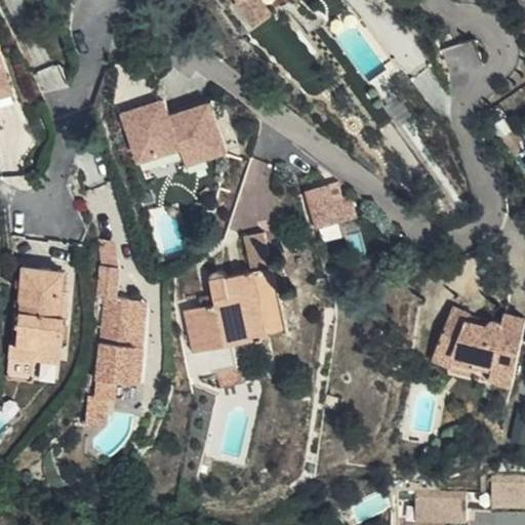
[(271,14),(259,0),(241,0),(239,2),(235,5),(252,29),(271,14)]
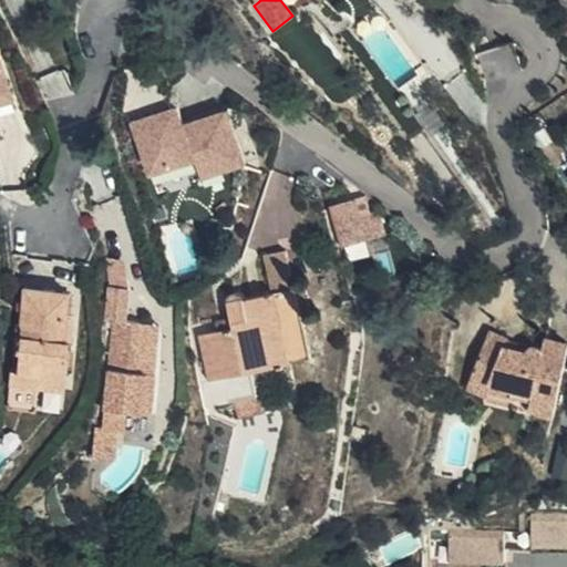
[(0,48),(0,101),(14,98),(0,48)]
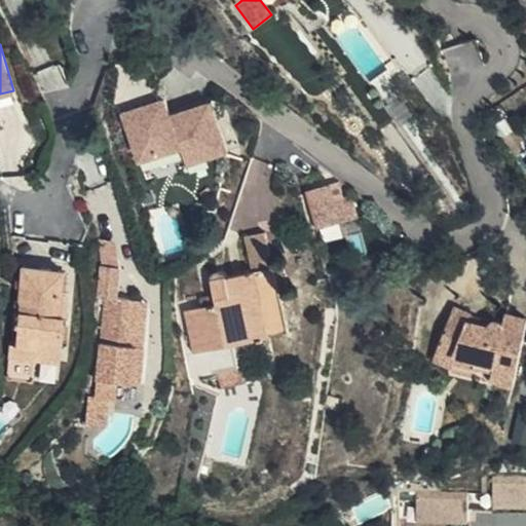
[(13,90),(0,94),(0,110),(17,105),(13,90)]
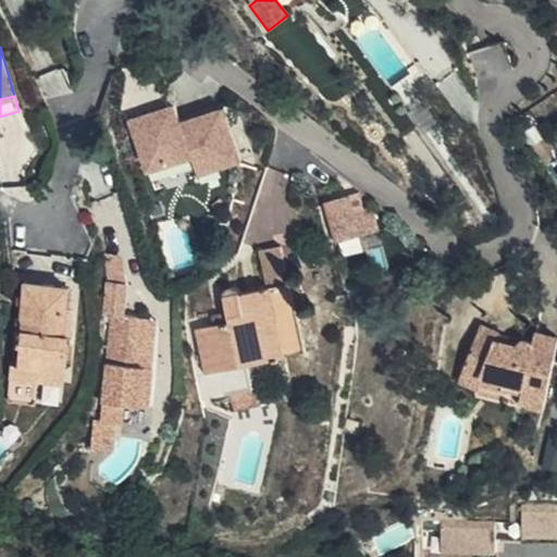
[(172,106),(128,122),(147,172),(190,156),(197,174),(239,160),(221,108),(178,123),(172,106)]
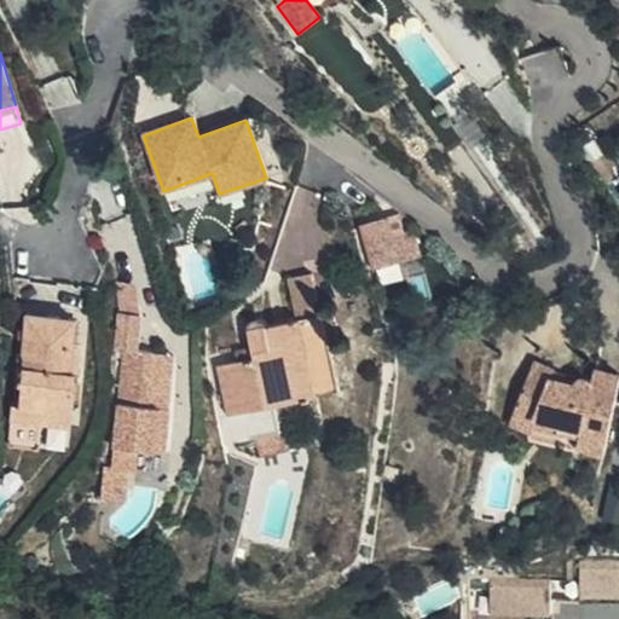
[(212,173),(163,191),(172,212),(219,194),(212,173)]
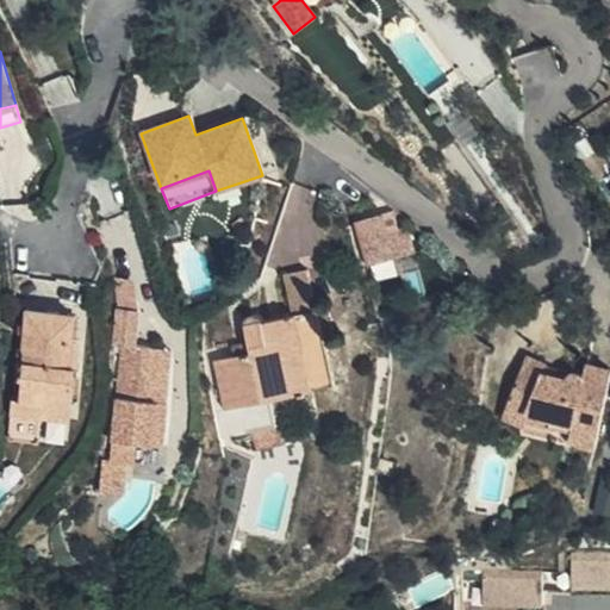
[(388,231),(384,213),(355,223),(368,266),(416,251),(408,225),(388,231)]
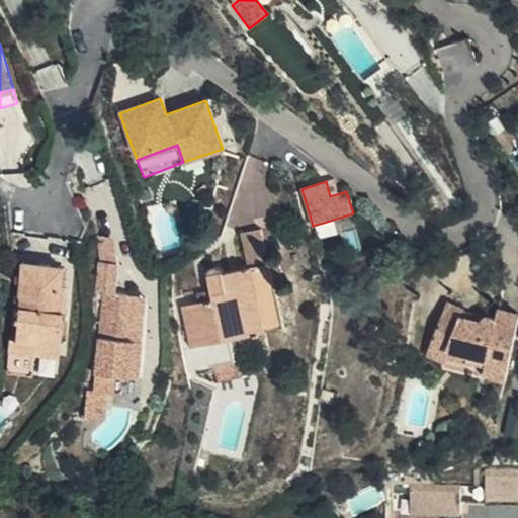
[(268,255),(262,230),(240,235),(246,260),(268,255)]
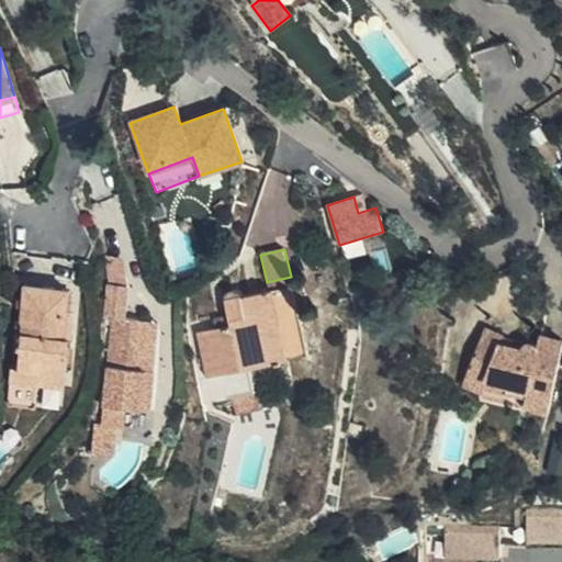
[(291,277),(267,282),(269,290),(266,291),(268,302),(245,306),(243,295),(243,294),(237,289),(229,289),(226,296),(225,302),(232,326),(209,332),(212,344),(201,347),(209,379),(290,360),(288,350),(306,346),(298,307),(293,287),(291,277)]
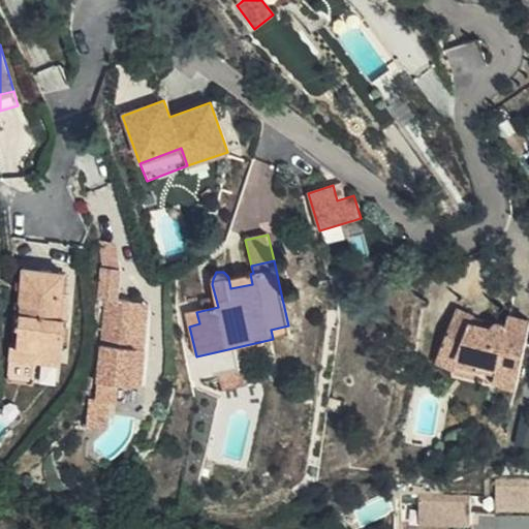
[(285,268),(276,270),(280,289),(290,287),(285,268)]
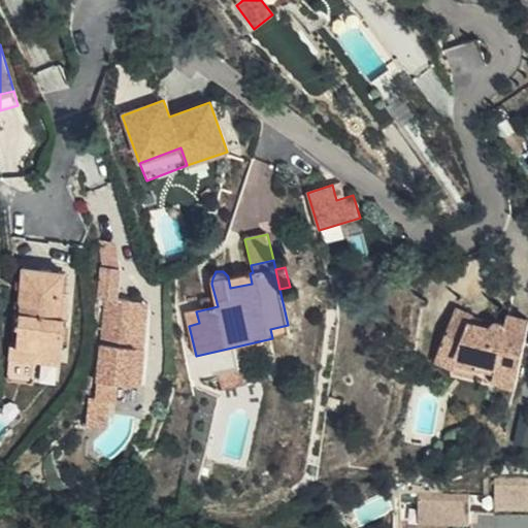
[(121,270),(103,269),(101,300),(107,300),(100,401),(121,402),(122,384),(145,386),(147,350),(140,350),(143,303),(118,301),(121,270)]
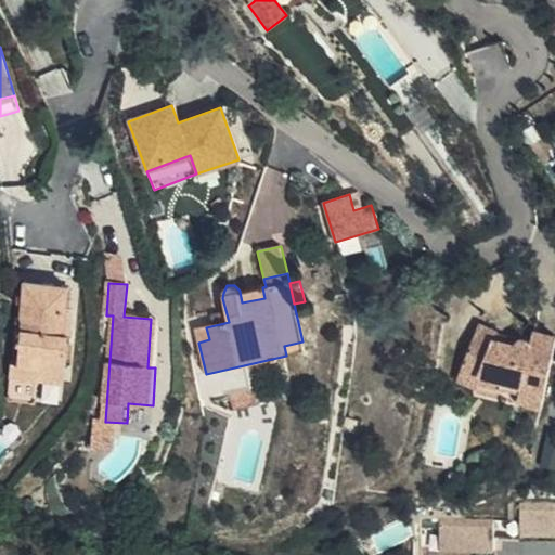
[(68,286),(44,284),(43,291),(24,288),(17,362),(11,362),(8,402),(35,403),(38,382),(39,368),(66,371),(72,311),(66,310),(68,286)]
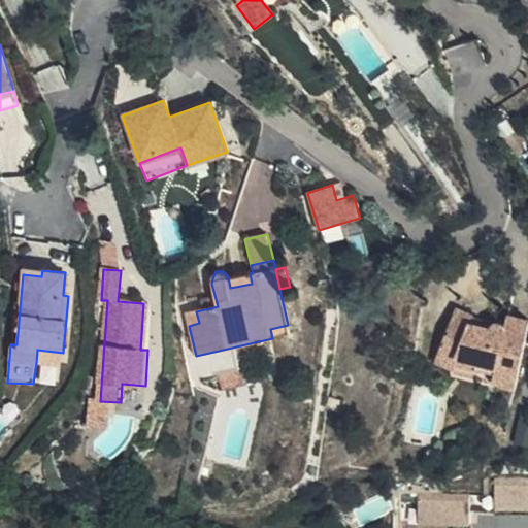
[(252,284),(250,273),(234,276),(228,277),(230,288),(252,284)]
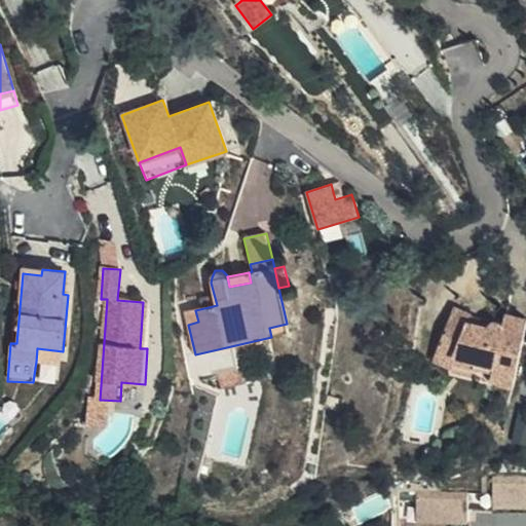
[(468,316),(452,308),(428,360),(445,368),(451,355),(471,365),(468,372),(487,377),(485,384),(506,390),(525,325),(502,317),(500,328),(498,327),(496,327),(494,327),(493,328),(492,328),(491,329),(490,330),(490,331),(489,332),(479,326),(466,321),(468,316)]
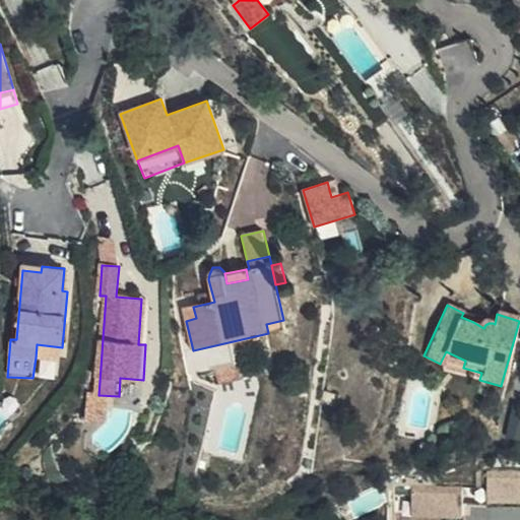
[(196,318),(193,307),(183,309),(186,321),(196,318)]
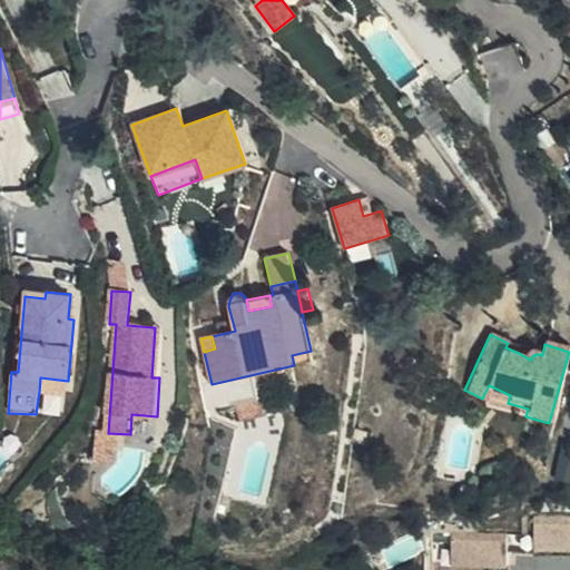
[(520,349),(508,343),(505,347),(519,353),(520,349)]
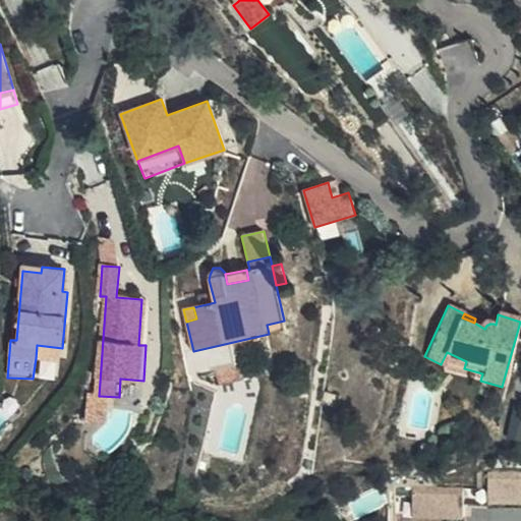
[(287,330),(284,321),(267,325),(269,334),(287,330)]
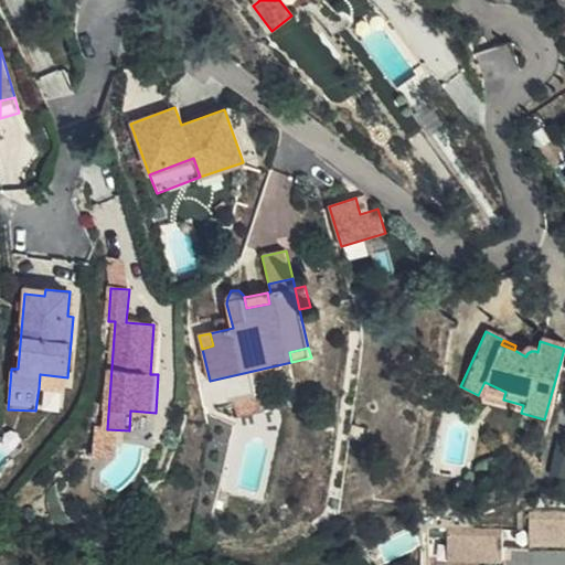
[(40,374),(39,388),(65,390),(67,377),(40,374)]
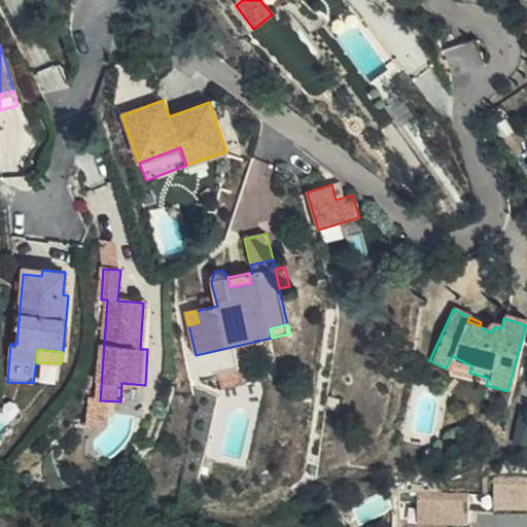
[(441,379),(505,397),(507,391),(486,385),(488,378),(469,373),(471,365),(452,356),(446,369),(441,379)]
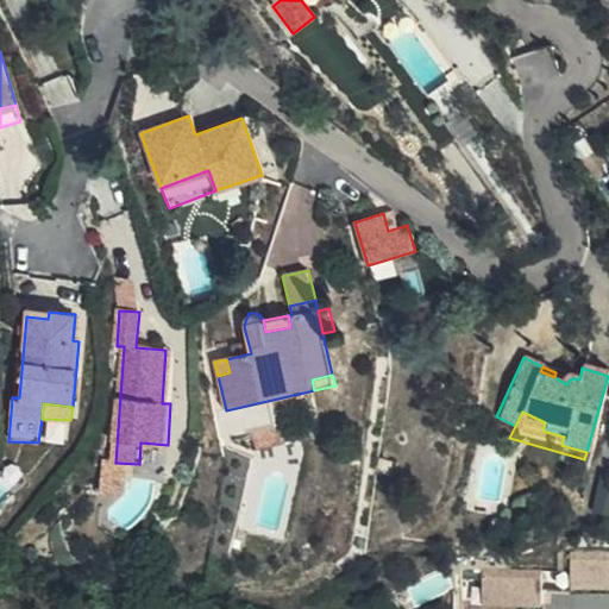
[(573,585),(608,584),(608,547),(572,548),(573,585)]
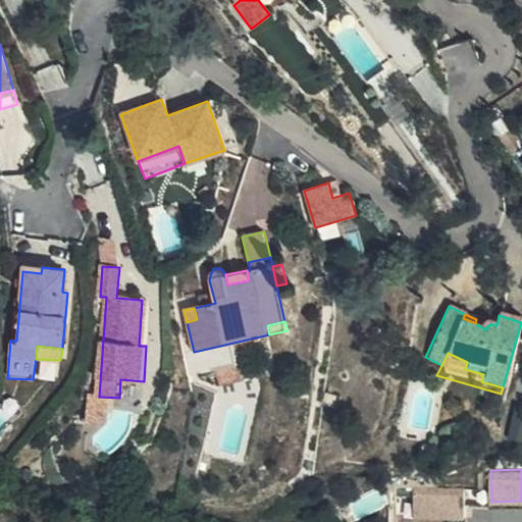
[(415,518),(467,518),(466,485),(415,486),(415,518)]
